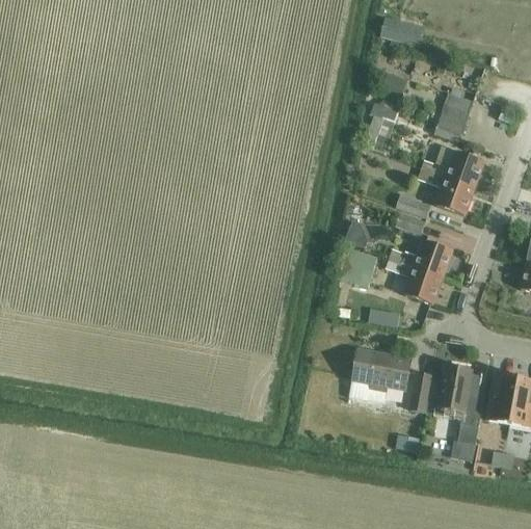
[(419,46),(421,33),(422,28),(398,22),(385,20),(380,37),(419,46)]
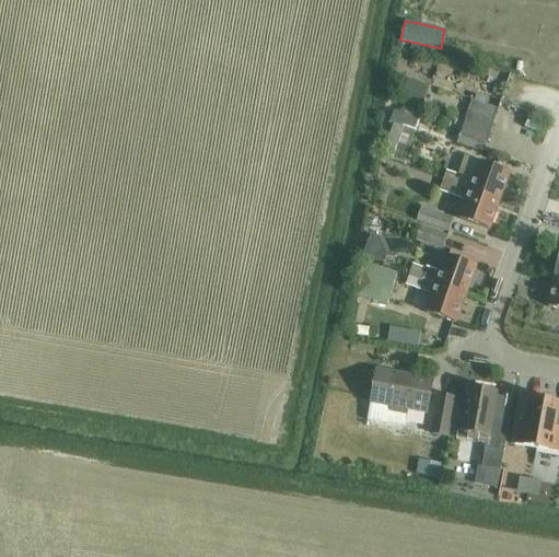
[(462,66),(458,74),(474,80),(477,71),(462,66)]
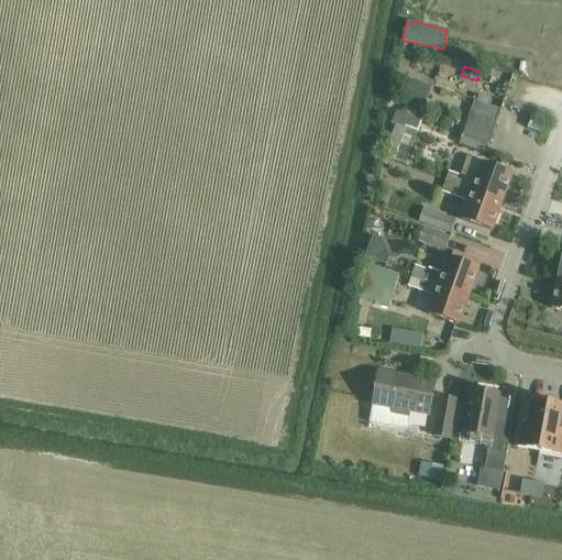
[(409,77),(401,95),(422,102),(429,85),(409,77)]
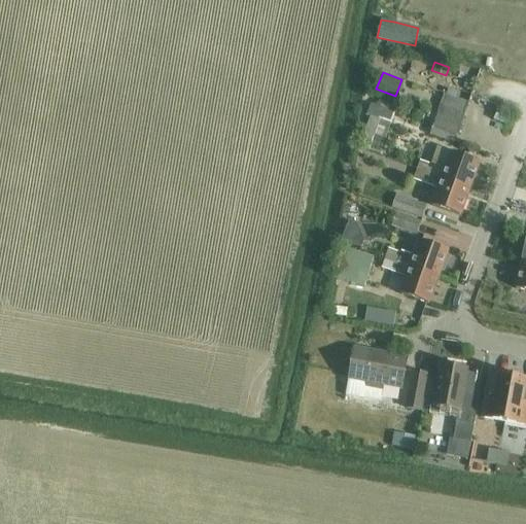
[(466,78),(463,88),(470,90),(474,81),(466,78)]
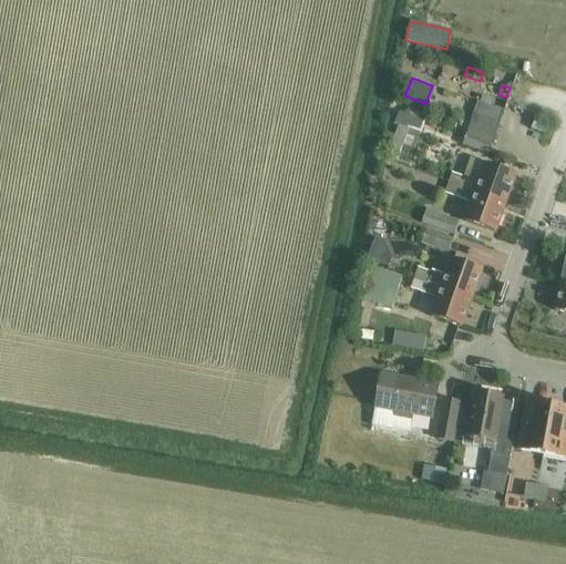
[(477,99),(466,130),(462,143),(489,153),(504,109),(477,99)]
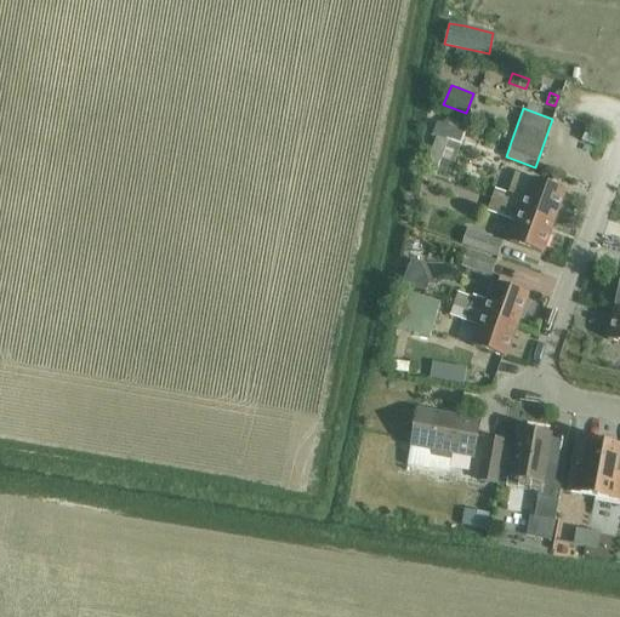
[(434,135),(422,171),(434,175),(445,140),(460,144),(465,130),(434,120),(431,133),(434,135)]
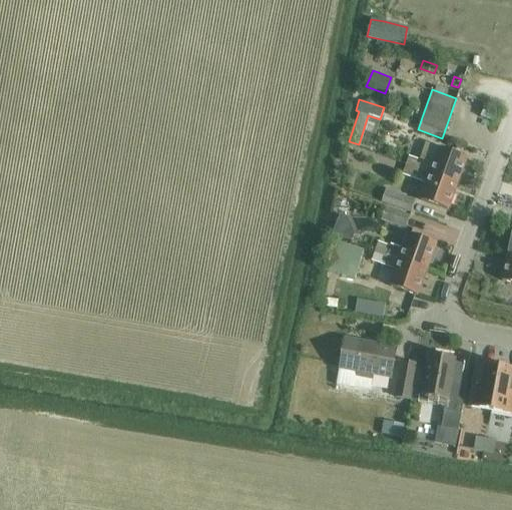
[(405,164),(456,182),(465,156),(438,146),(432,163),(408,155),(405,164)]
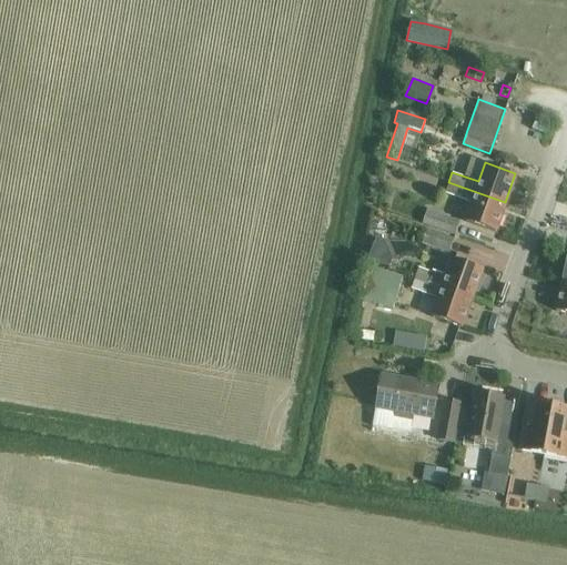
[(495,231),(505,202),(448,182),(445,192),(472,201),(464,220),(495,231)]
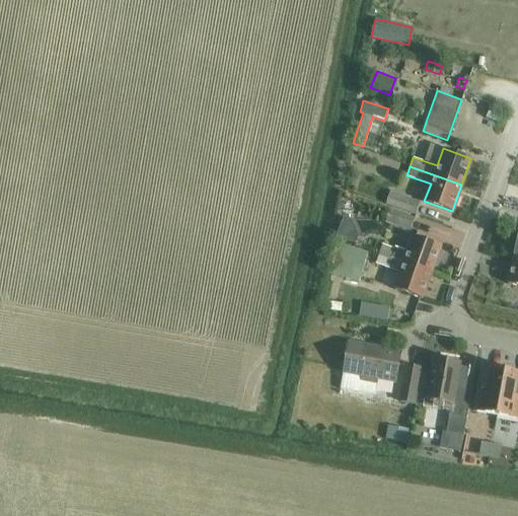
[(415,214),(419,201),(389,191),(385,203),(415,214)]
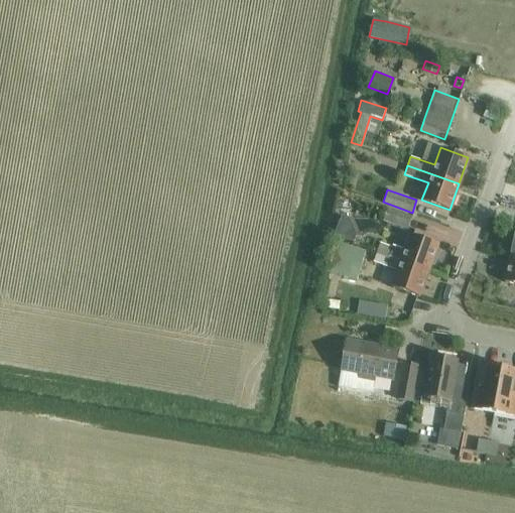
[(407,228),(411,216),(387,208),(383,220),(407,228)]
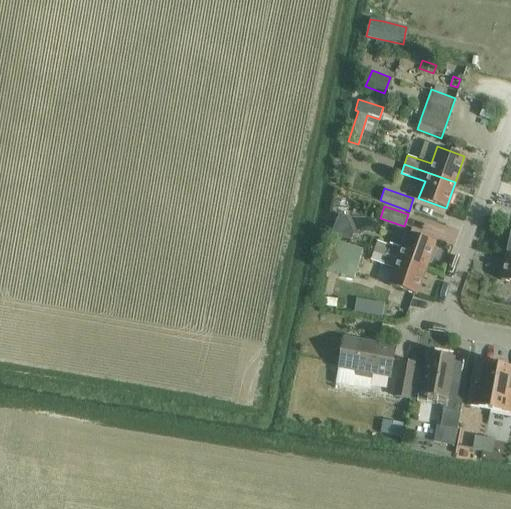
[(330,232),(350,239),(353,232),(345,215),(338,213),(330,232)]
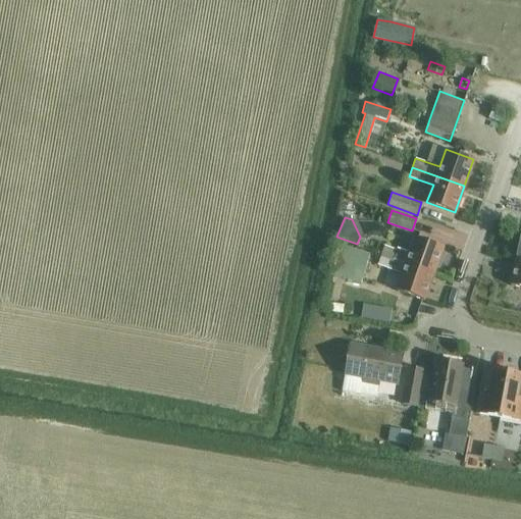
[(381,255),(432,273),(441,247),(415,237),(409,252),(398,248),(397,250),(384,246),(381,255)]
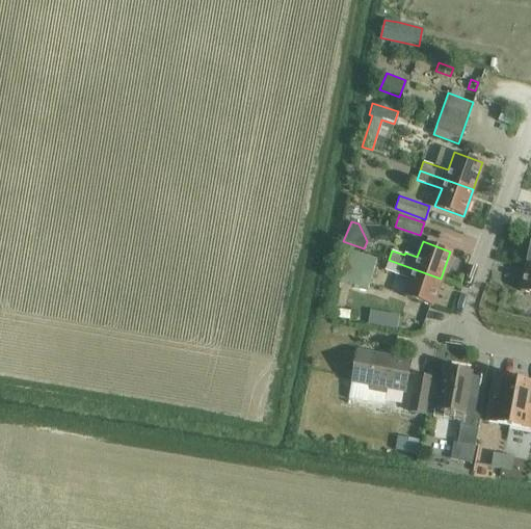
[(367,289),(376,258),(347,248),(338,280),(367,289)]
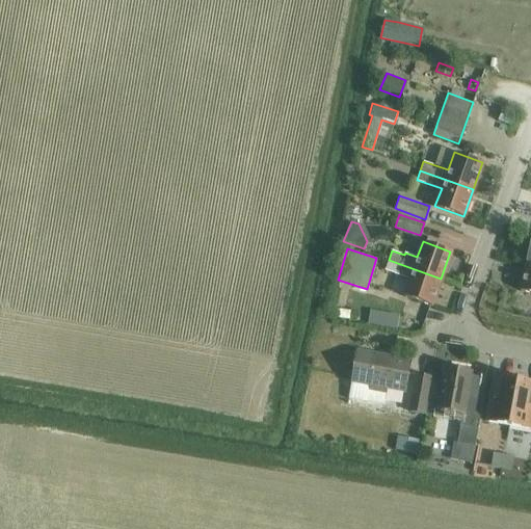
[(431,306),(441,279),(389,260),(386,268),(409,278),(403,295),(431,306)]
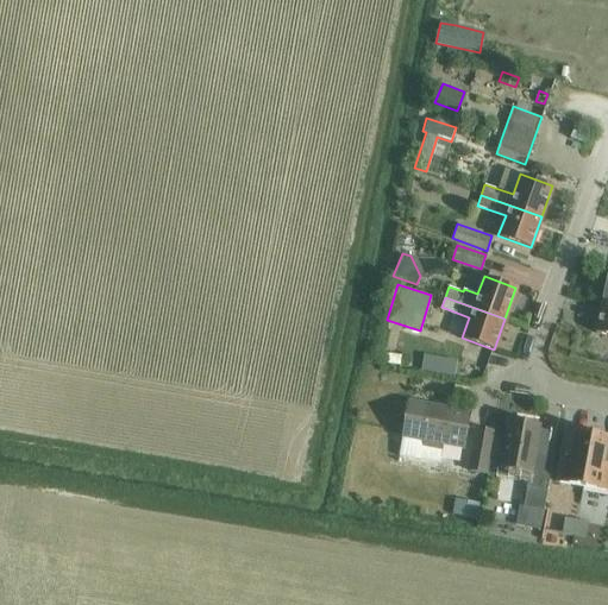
[(607,300),(602,300),(595,332),(607,334),(607,300)]
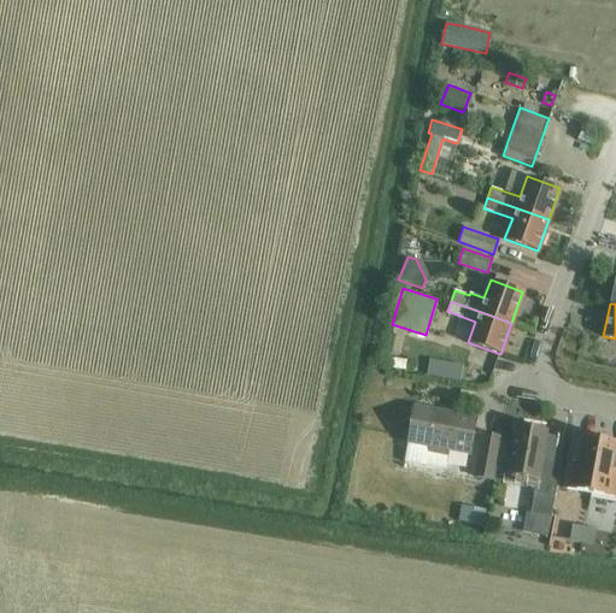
[(446,360),(444,376),(458,378),(462,363),(446,360)]
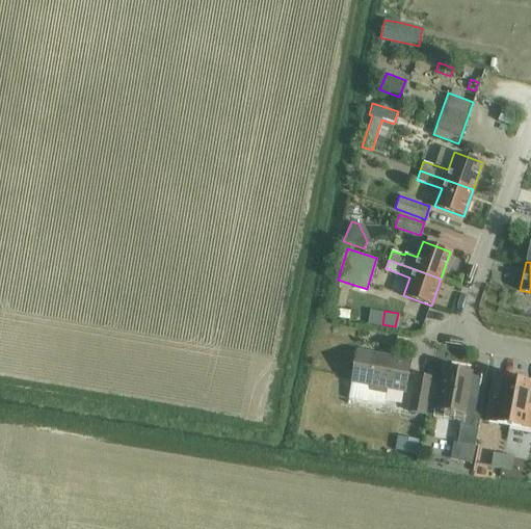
[(356,350),(350,381),(369,385),(368,390),(386,393),(386,388),(404,391),(409,361),(356,350)]
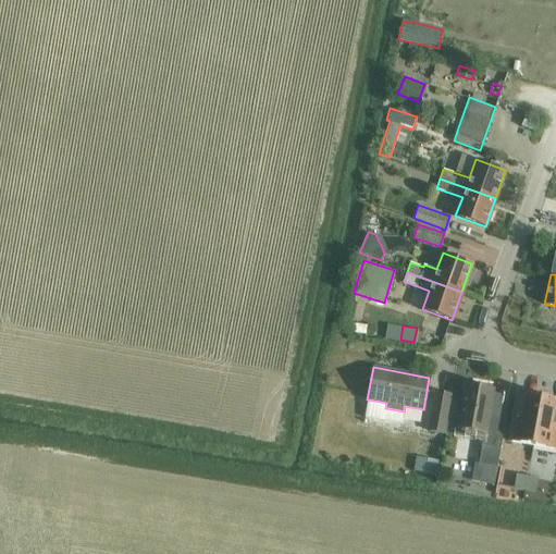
[(483,433),(481,446),(478,464),(496,467),(505,419),(487,416),(493,389),(466,383),(457,429),(483,433)]
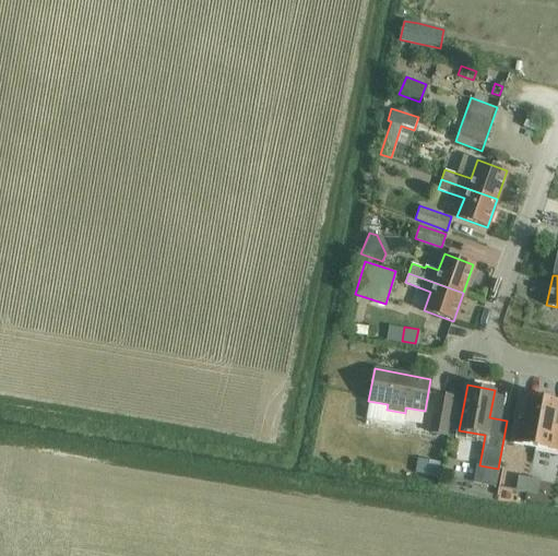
[(444,435),(452,395),(437,393),(429,432),(444,435)]
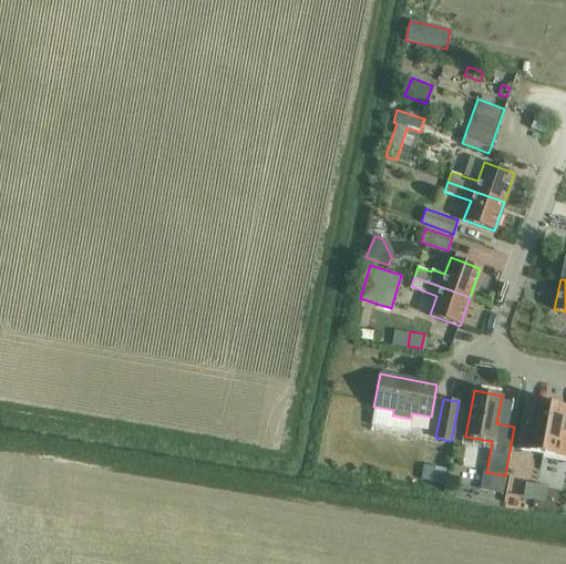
[(516,448),(542,452),(551,404),(525,400),(516,448)]
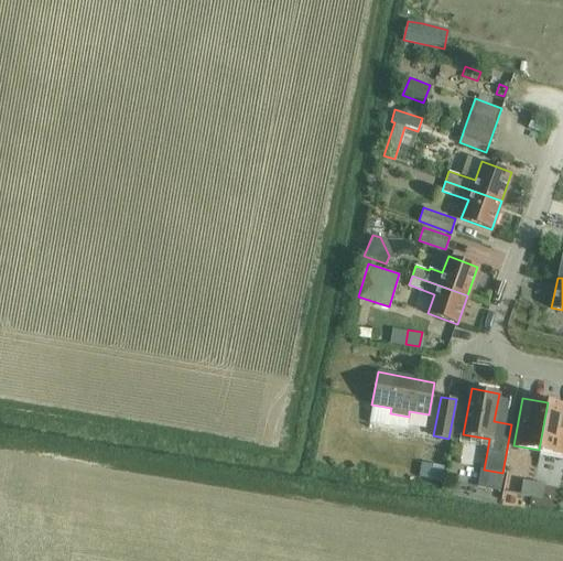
[(562,405),(548,402),(539,450),(562,454),(562,405)]
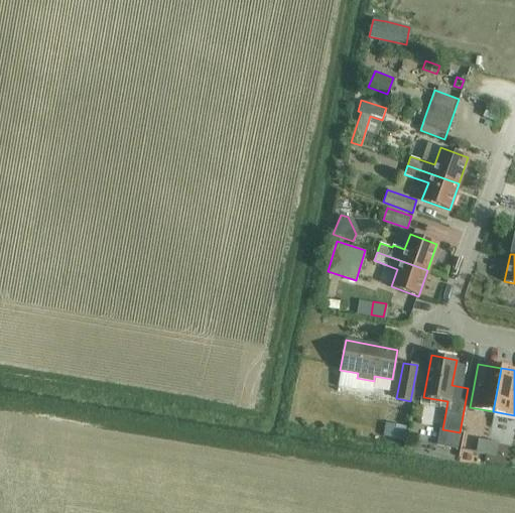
[(384,421),(382,435),(402,438),(405,425),(384,421)]
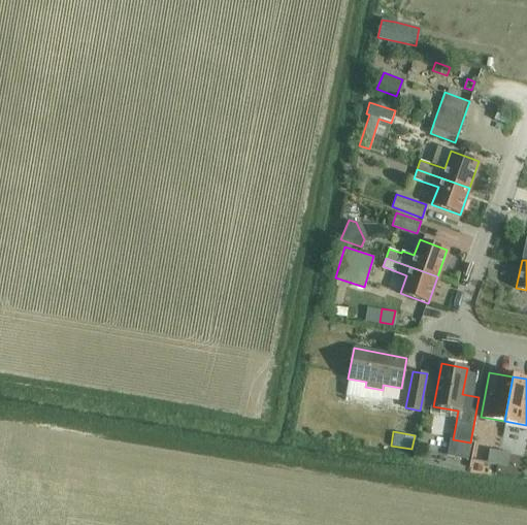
[(450,438),(447,455),(468,459),(470,443),(453,439),(450,438)]
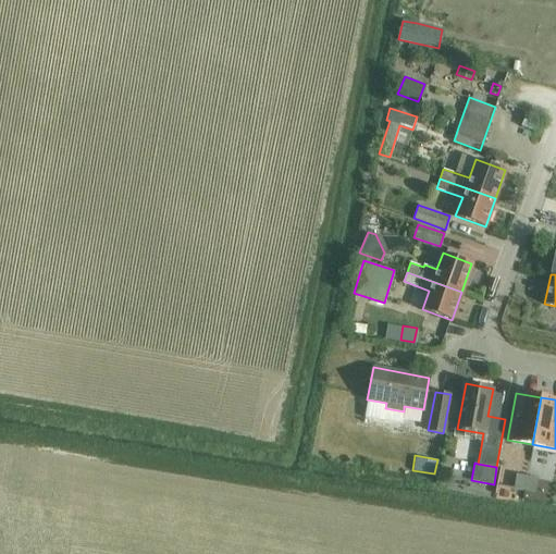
[(513,488),(524,490),(527,475),(516,474),(513,488)]
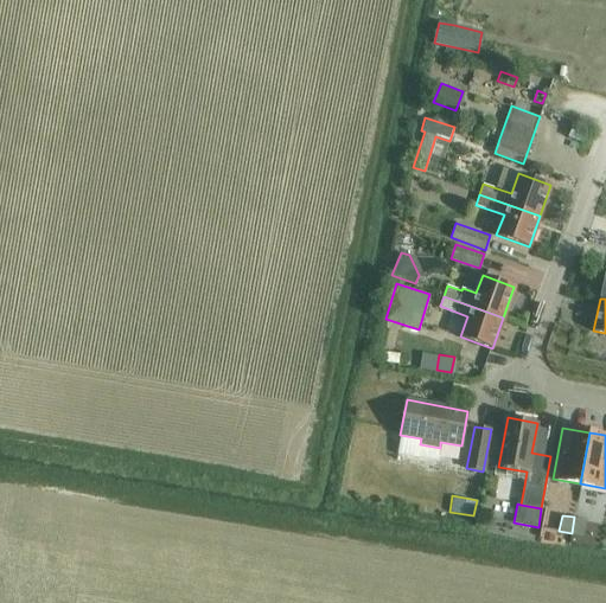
[(574,517),(572,533),(584,536),(586,519),(574,517)]
